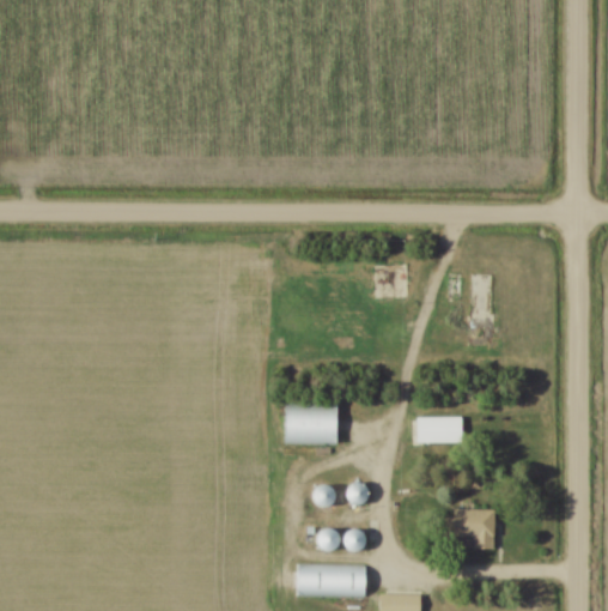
[(284,404),(338,403),(339,445),(285,446),(284,404)]
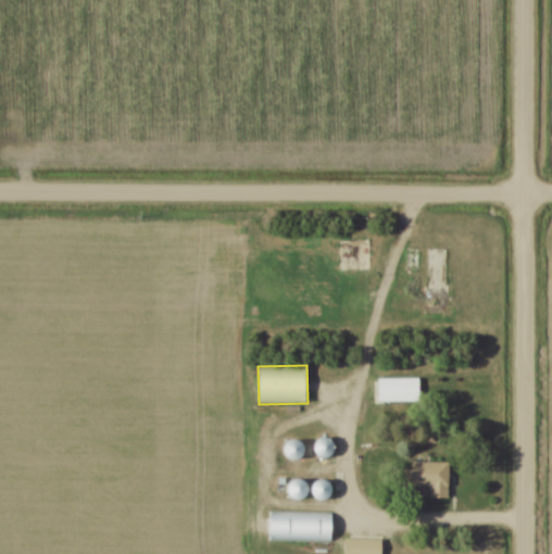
[(377,380),(417,380),(417,402),(377,402),(377,380)]
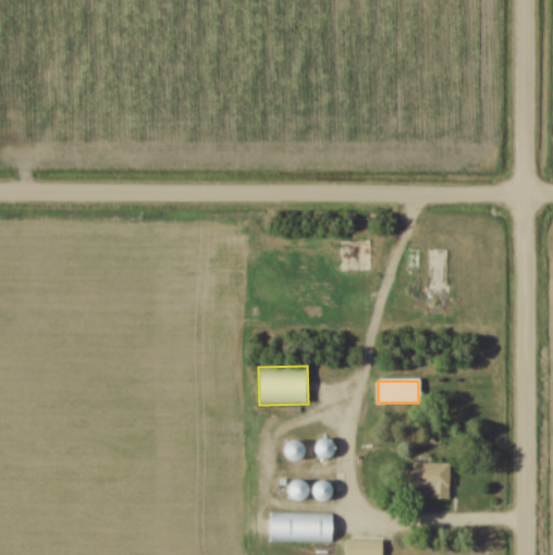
[(330,439),(316,446),(324,461),(339,454),(330,439)]
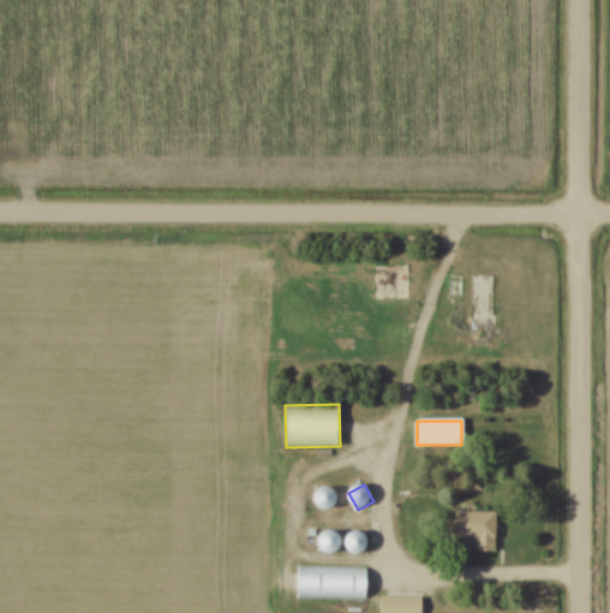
[(336,491),(322,489),(321,509),(334,510),(336,491)]
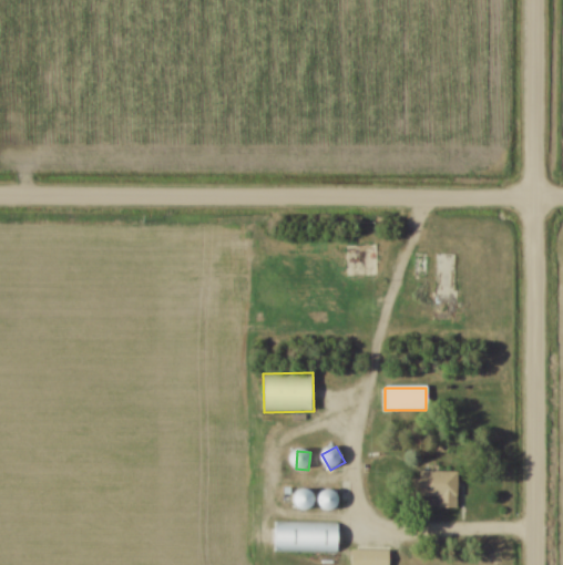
[(427,472),(460,472),(460,511),(426,511),(427,472)]
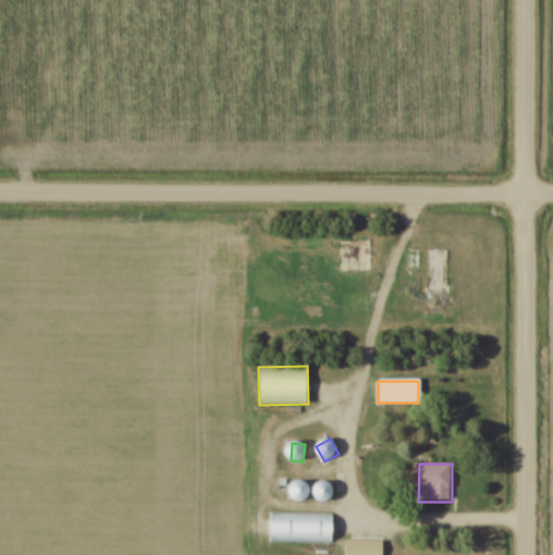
[(335,483),(318,483),(318,501),(335,501),(335,483)]
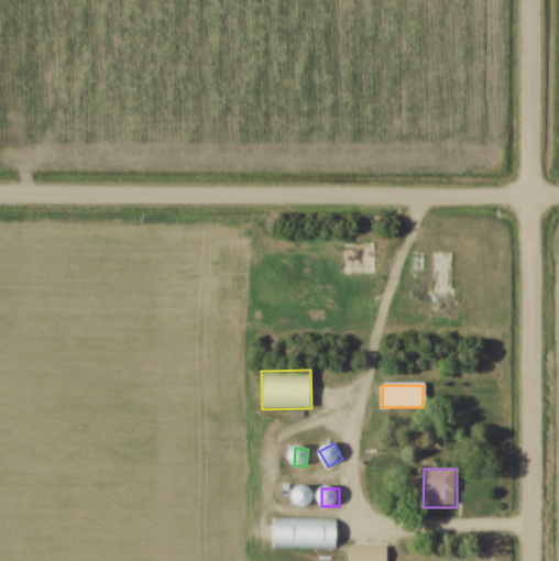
[(273,518),(336,518),(336,543),(273,543),(273,518)]
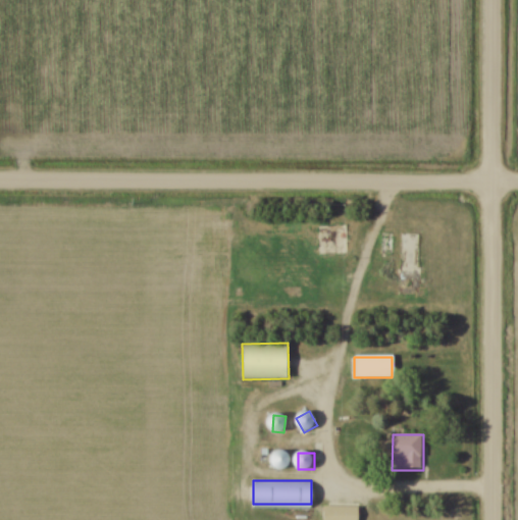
[(322,519),(322,505),(357,505),(357,519),(322,519)]
